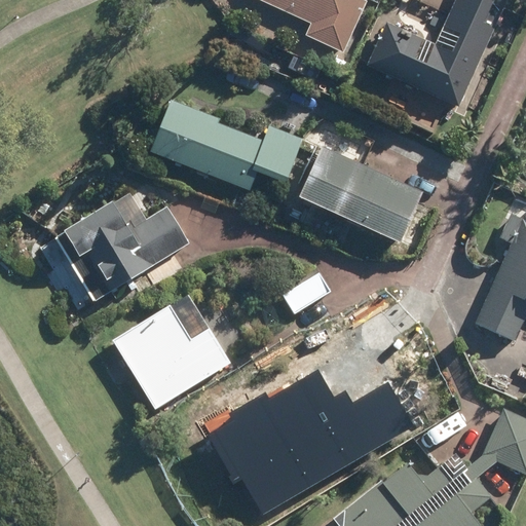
[(258,0),(306,23),(301,35),(335,50),(357,0),(258,0)]
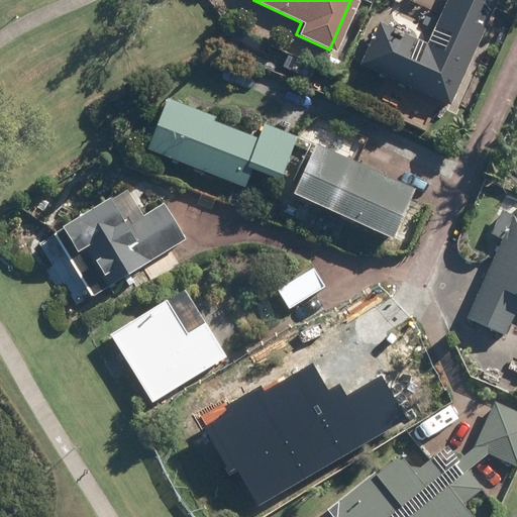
[(377,23),(357,66),(447,106),(494,1),(491,0),(442,0),(423,44),(377,23)]
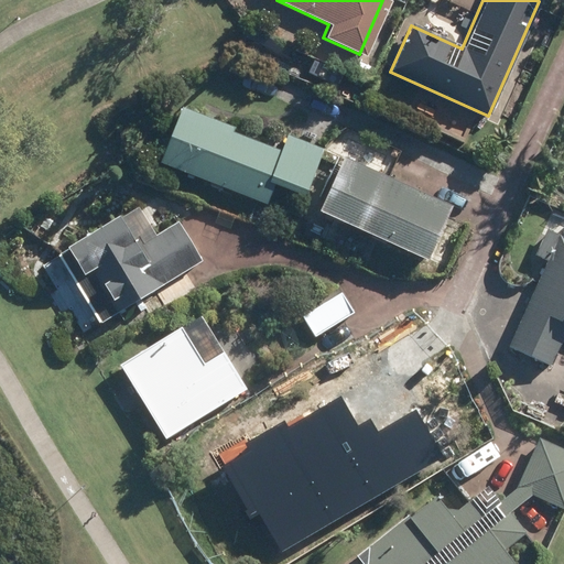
[(231,131),(234,126),(182,105),(160,161),(266,203),(274,182),(304,194),(322,149),(286,134),(280,151),(231,131)]
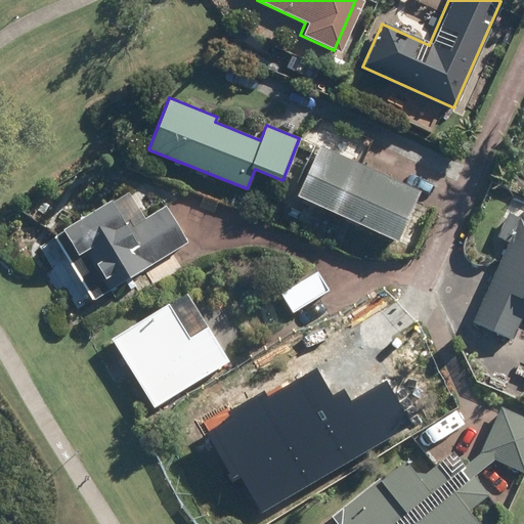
[(316,144),(294,193),(397,239),(419,191),(316,144)]
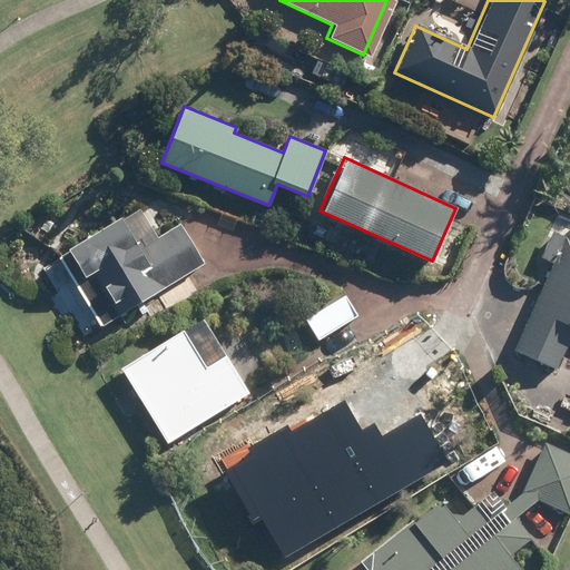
[(66,249),(67,251),(59,255),(101,325),(205,263),(182,224),(138,249),(119,217),(66,249)]
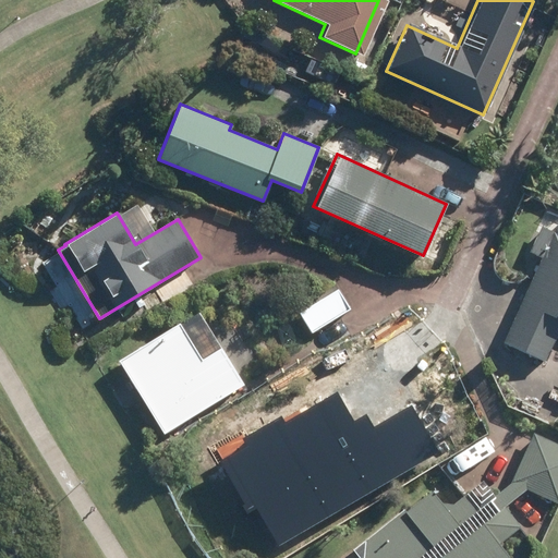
[(557,231),(542,223),(529,252),(542,258),(502,342),(545,363),(557,334),(557,231)]
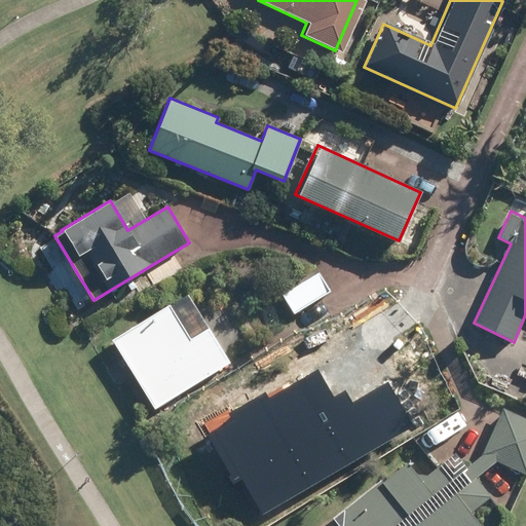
[(318,272),(280,295),(292,314),(330,292),(318,272)]
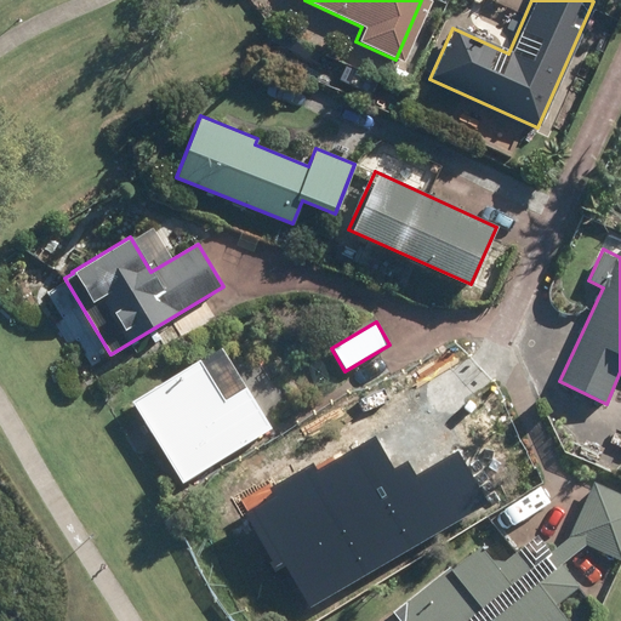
[(218,345),(131,400),(182,483),(271,428),(218,345)]
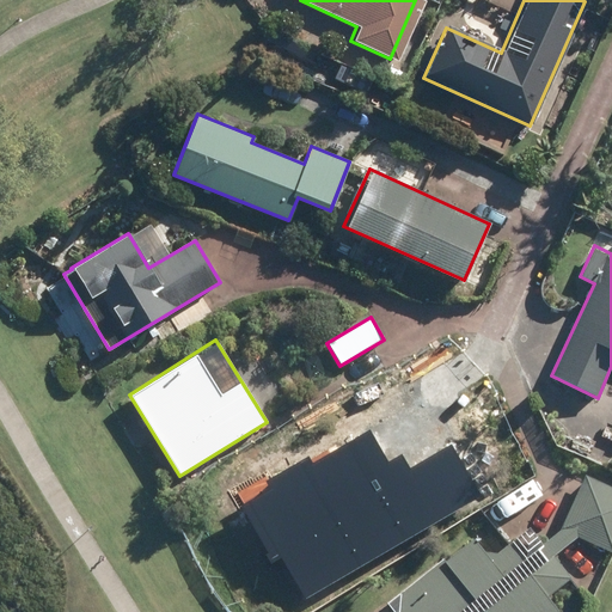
[(326,493),(264,530),(273,544),(262,550),(283,585),(432,496),(397,440),(399,438),(426,421),(399,379),(356,405),(396,471),(341,505),(336,507),(326,493)]
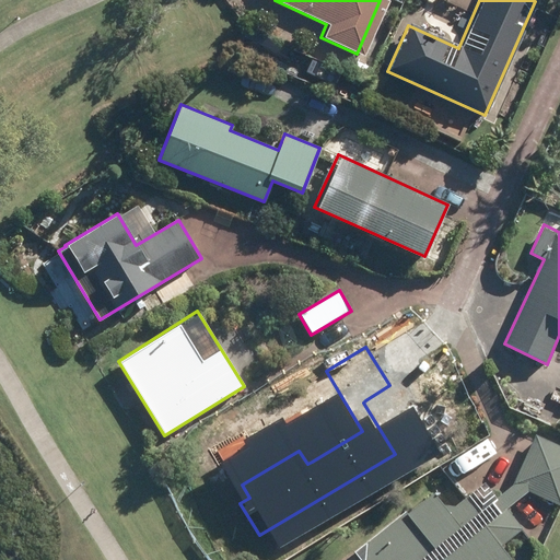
[(559,446),(535,435),(512,483),(559,505),(559,446)]
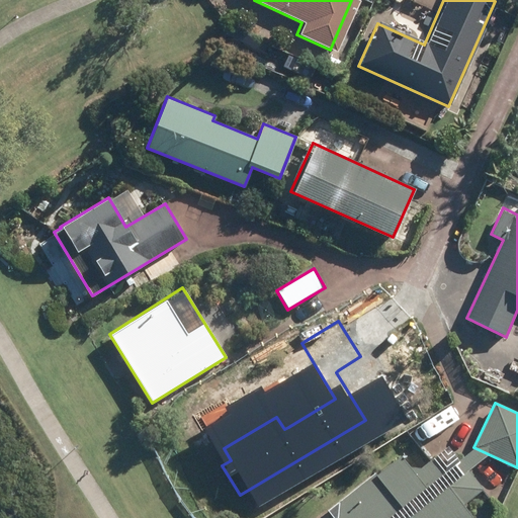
[(342,501),(339,517),(463,517),(466,516),(458,507),(480,488),(456,459),(436,473),(427,461),(410,476),(396,458),(372,476),(342,501)]
